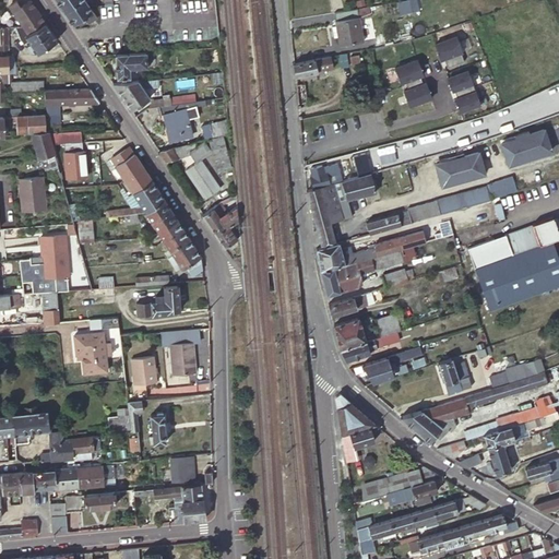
[(8,6),(22,26),(38,26),(44,22),(37,12),(33,6),(30,0),(27,0),(19,6),(15,0),(8,6)]
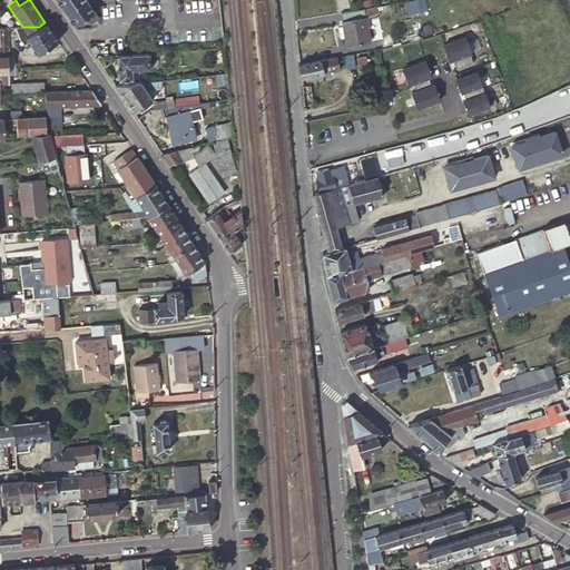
[(98,17),(87,0),(80,0),(71,3),(62,7),(71,20),(75,25),(86,18),(89,23),(98,17)]
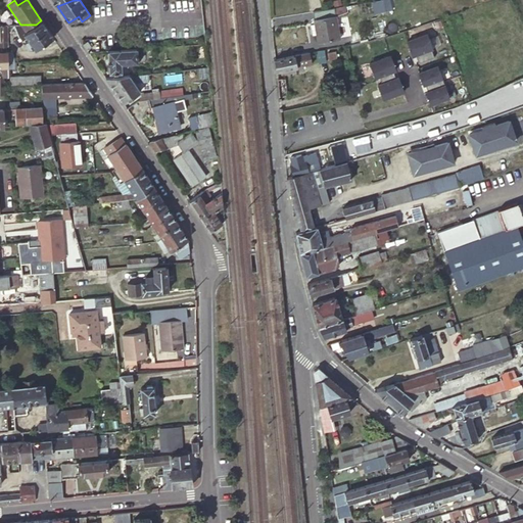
[(385,11),(382,0),(380,0),(372,2),(375,13),(385,11)]
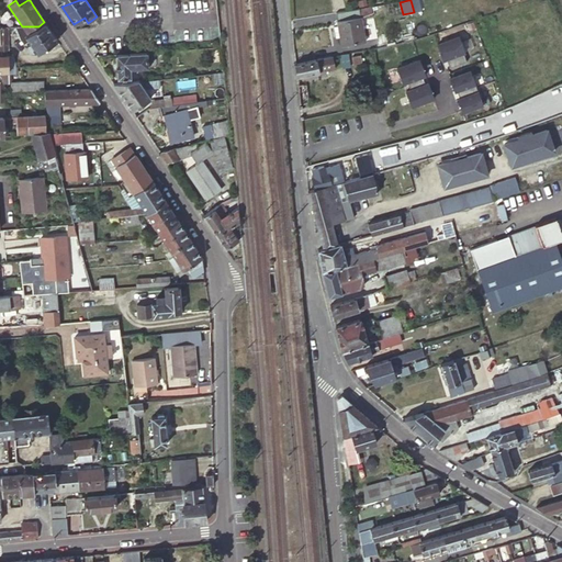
[(373,15),(372,7),(359,9),(360,9),(360,10),(363,10),(363,14),(360,14),(361,18),(373,15)]
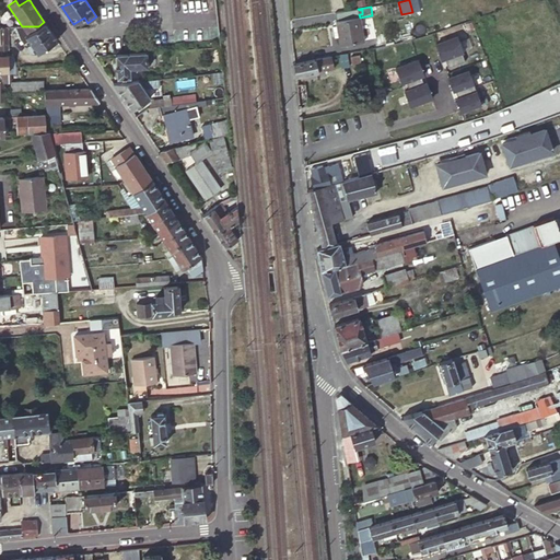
[(363,41),(360,18),(359,14),(362,14),(362,10),(359,10),(359,9),(358,9),(335,12),(340,45),(363,41)]
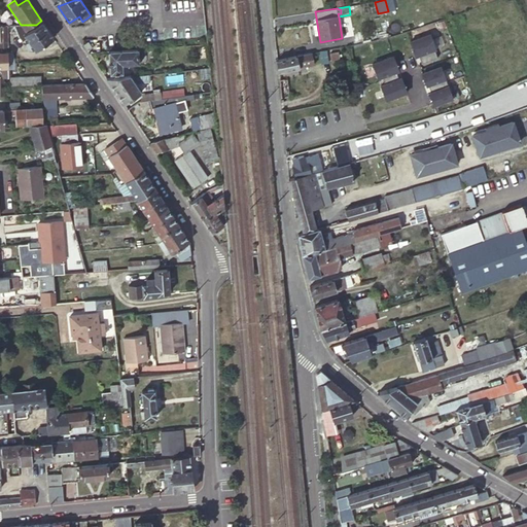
[(44,31),(47,29),(41,21),(36,25),(19,36),(22,40),(26,38),(28,41),(35,36),(44,31)]
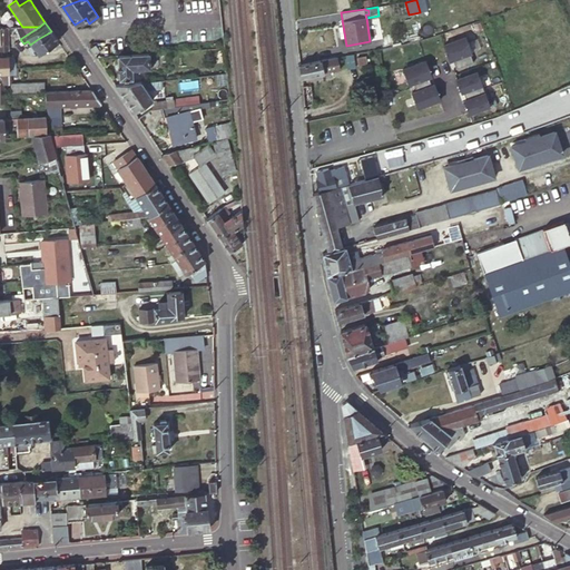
[(20,39),(39,27),(22,27),(17,27),(17,28),(16,29),(20,39)]
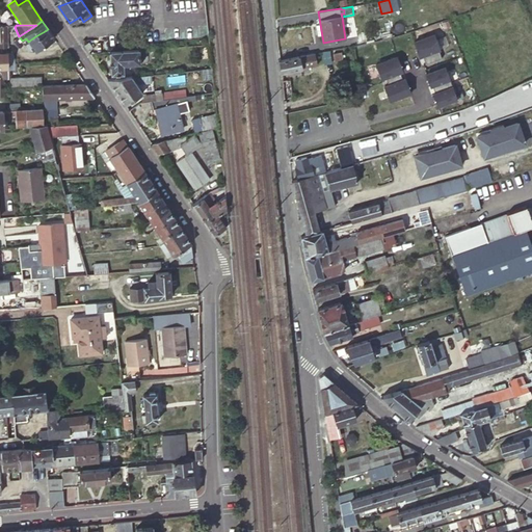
[(24,44),(28,50),(34,50),(53,37),(48,29),(45,31),(35,36),(28,42),(24,44)]
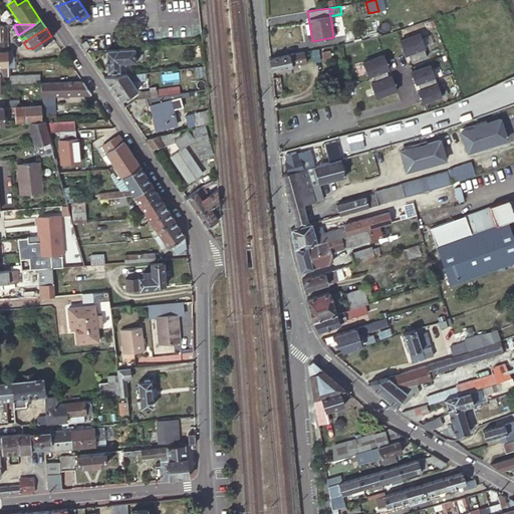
[(406,57),(426,49),(420,33),(400,40),(406,57)]
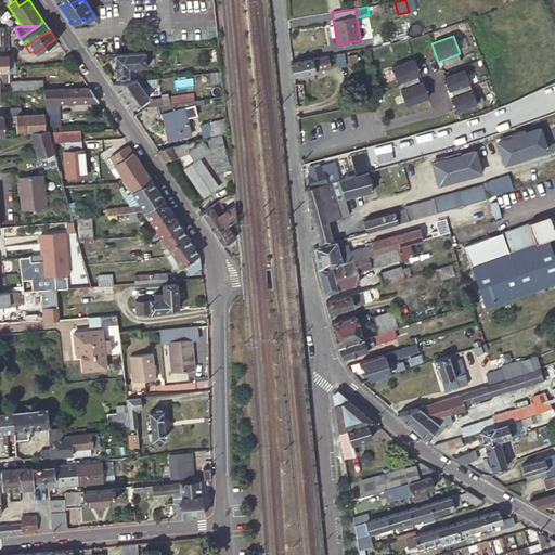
[(361,52),(361,49),(314,59),(292,63),(293,73),(293,77),(315,72),(315,71),(358,62),(356,53),(361,52)]
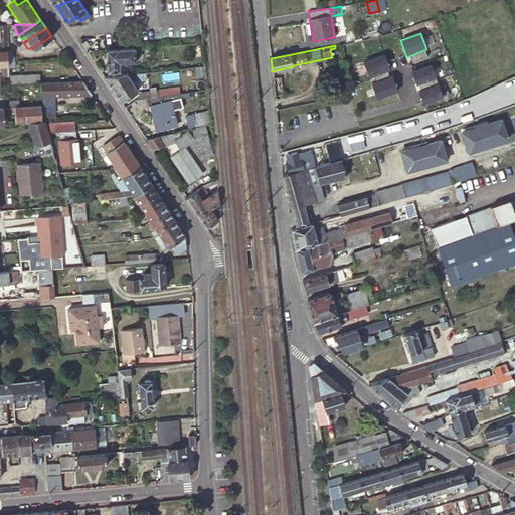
[(135,59),(134,48),(106,50),(107,72),(120,71),(119,62),(135,61),(135,59)]
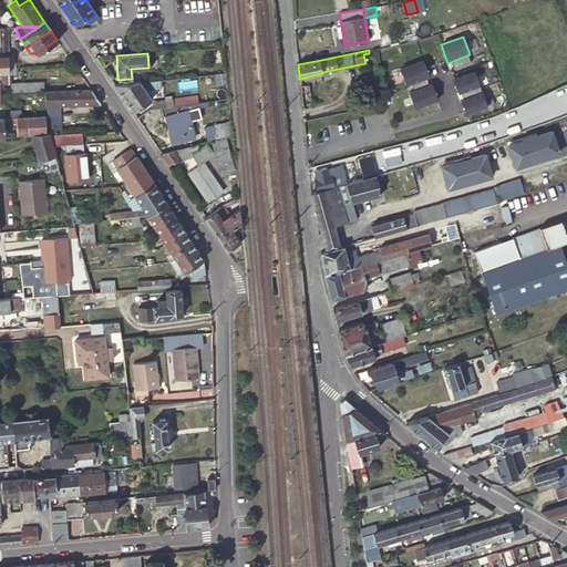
[(8,55),(0,55),(0,76),(3,78),(3,84),(8,84),(8,74),(14,74),(14,65),(13,57),(8,55)]
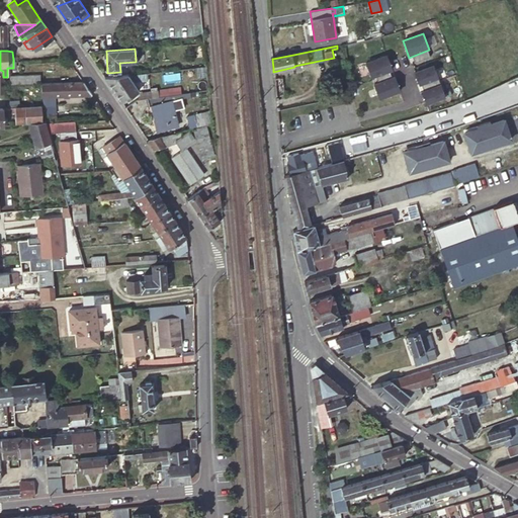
[(366,61),(370,80),(393,74),(387,56),(366,61)]
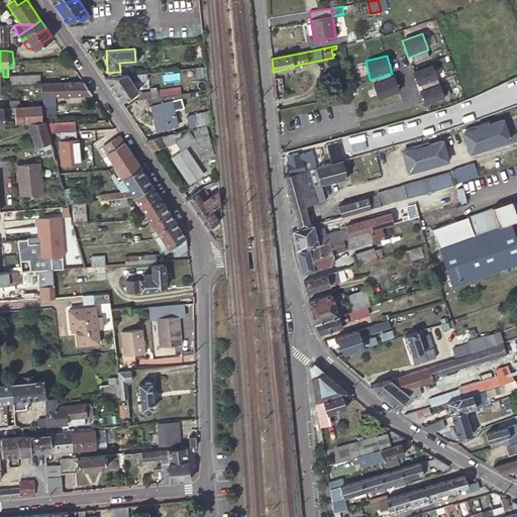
[(413,72),(427,107),(445,100),(432,65),(413,72)]
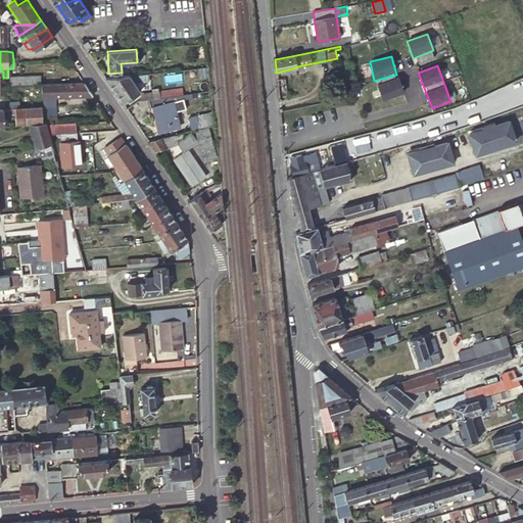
[(9,80),(9,85),(41,84),(40,75),(9,76),(9,80)]
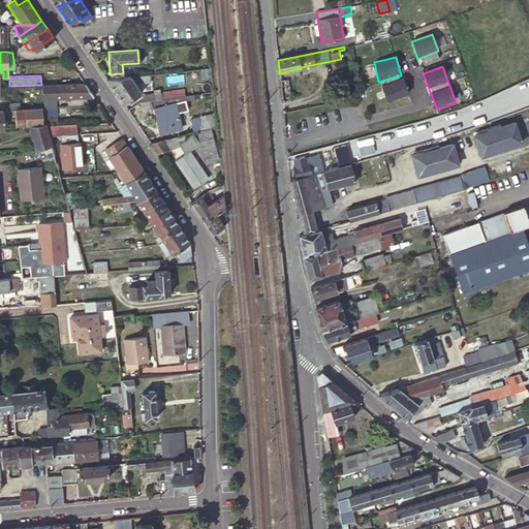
[(144,82),(141,75),(106,79),(115,90),(124,104),(142,92),(136,85),(144,82)]
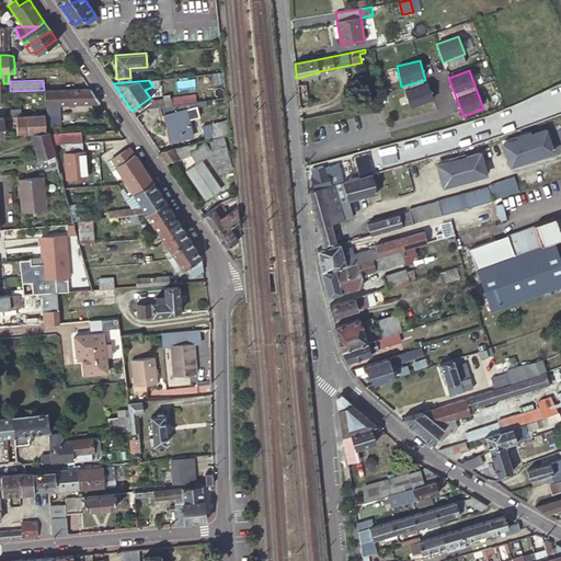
[(411,110),(434,101),(427,82),(404,91),(411,110)]
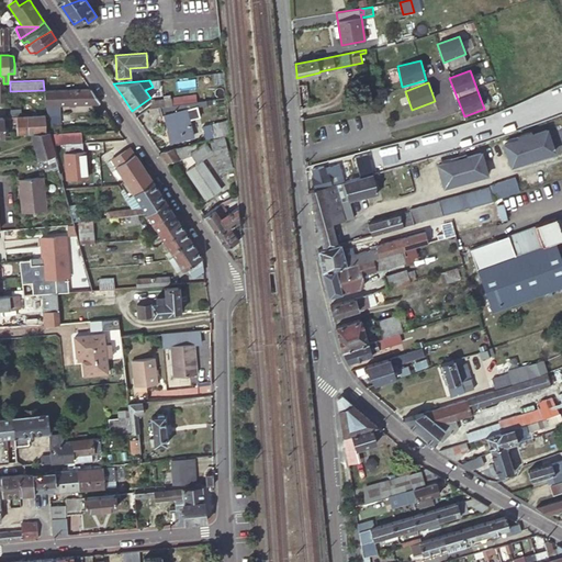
[(306,85),(298,86),(299,101),(299,104),(308,103),(306,85)]
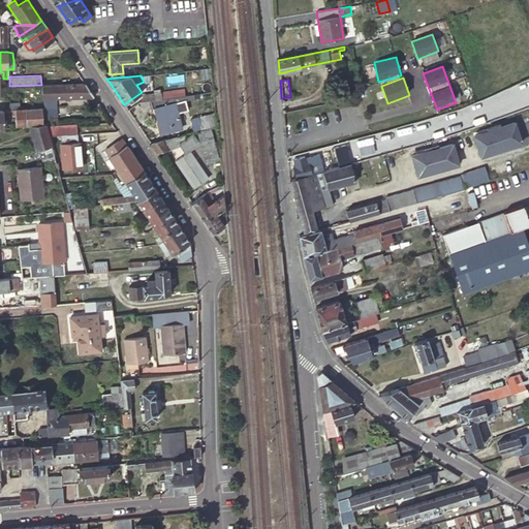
[(58,84),(41,85),(42,97),(47,115),(57,115),(56,97),(73,97),(93,97),(85,83),(73,84),(58,84)]
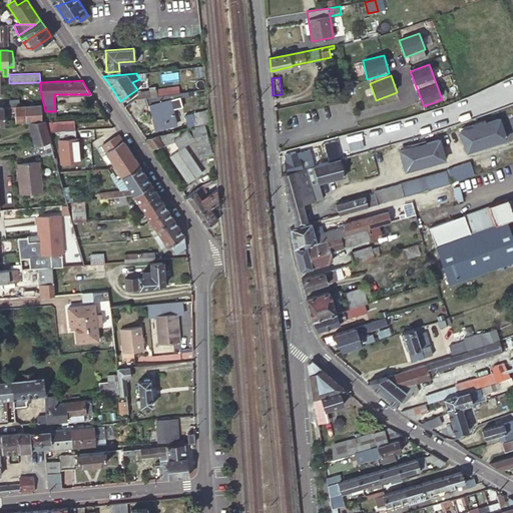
[(168,95),(179,93),(178,86),(148,90),(149,97),(168,95)]
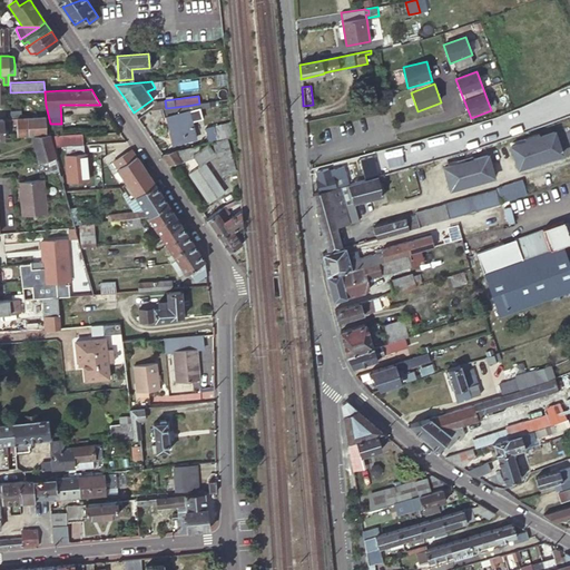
[(151,102),(151,110),(161,108),(166,108),(165,100),(151,102)]
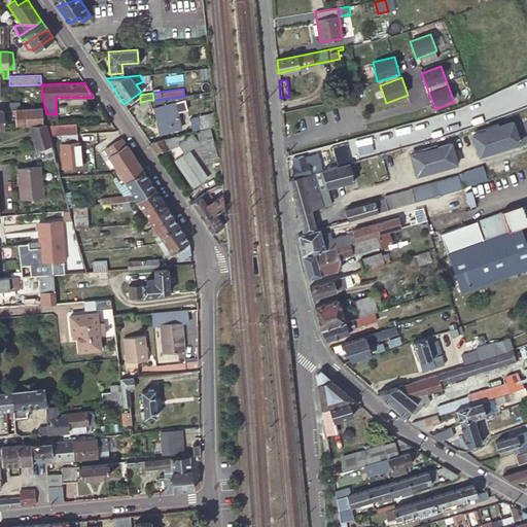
[(174,103),(173,98),(153,100),(149,100),(151,108),(154,108),(161,133),(180,128),(177,112),(187,110),(184,100),(174,103)]
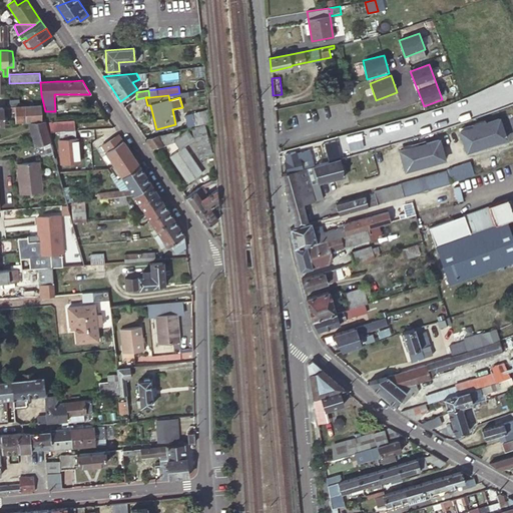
[(18,101),(7,102),(7,106),(14,106),(15,111),(15,115),(15,121),(24,121),(31,120),(31,114),(42,114),(40,107),(38,100),(18,101)]
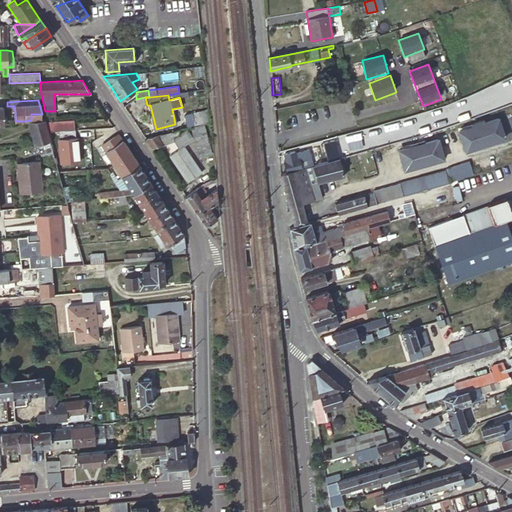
[(3,106),(0,106),(0,124),(2,124),(15,124),(15,121),(15,115),(9,115),(9,121),(4,122),(3,106)]
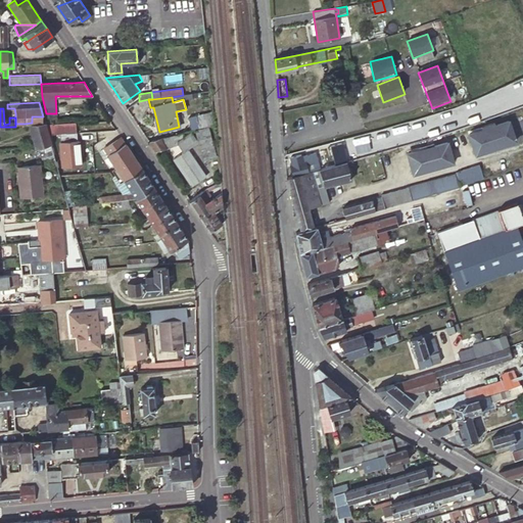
[(214,122),(212,112),(188,119),(191,131),(194,130),(214,125),(214,122)]
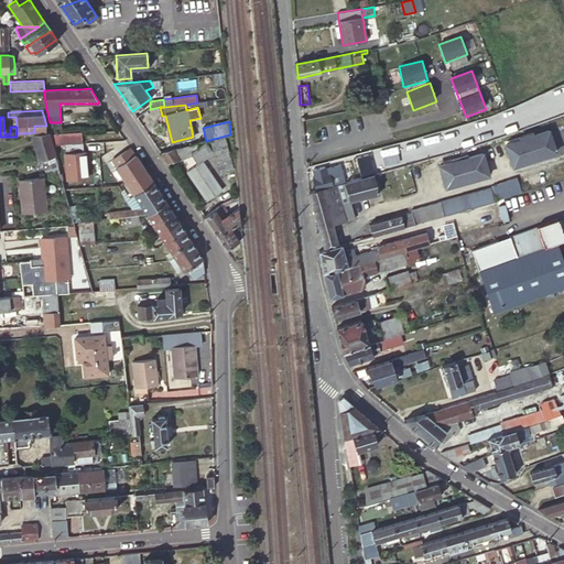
[(503,142),(512,170),(559,155),(550,128),(503,142)]
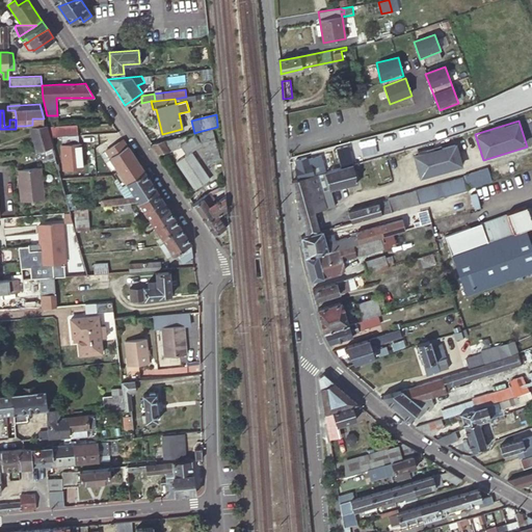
[(49,136),(46,127),(45,125),(32,125),(25,126),(25,127),(29,127),(35,151),(37,151),(51,147),(50,142),(49,136)]
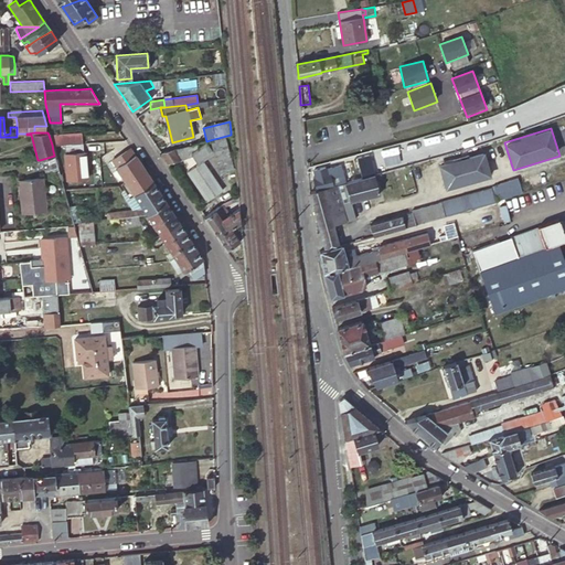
[(63,134),(64,144),(82,144),(81,132),(77,132),(63,134)]
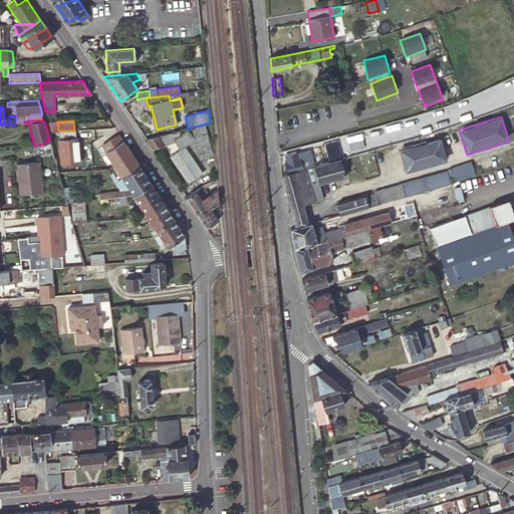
[(414,121),(401,125),(404,135),(416,131),(414,121)]
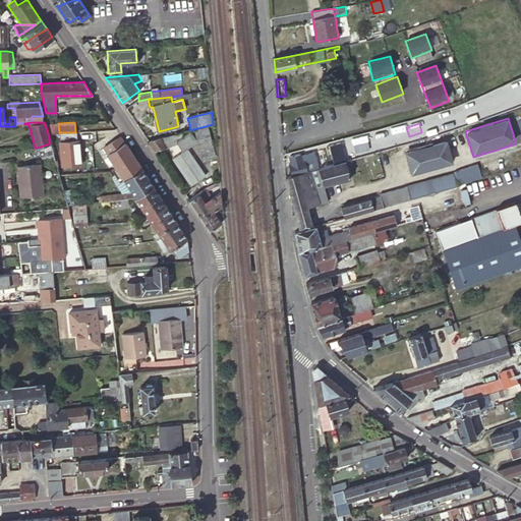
[(214,135),(213,124),(193,129),(201,160),(215,157),(210,136),(214,135)]
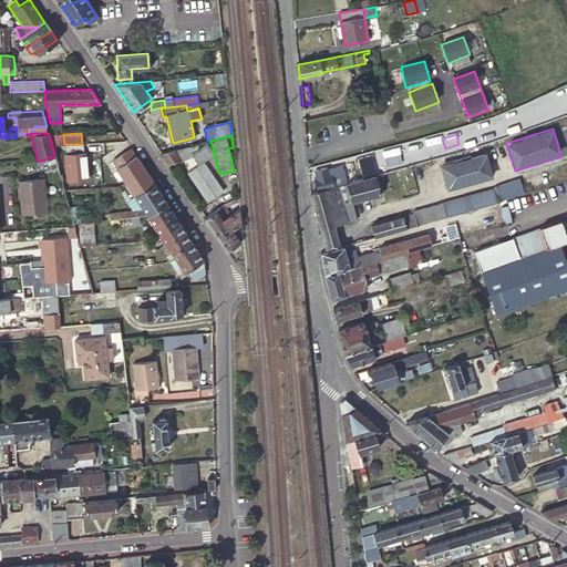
[(213,155),(205,142),(179,148),(161,153),(168,164),(194,157),(198,165),(202,163),(213,155)]
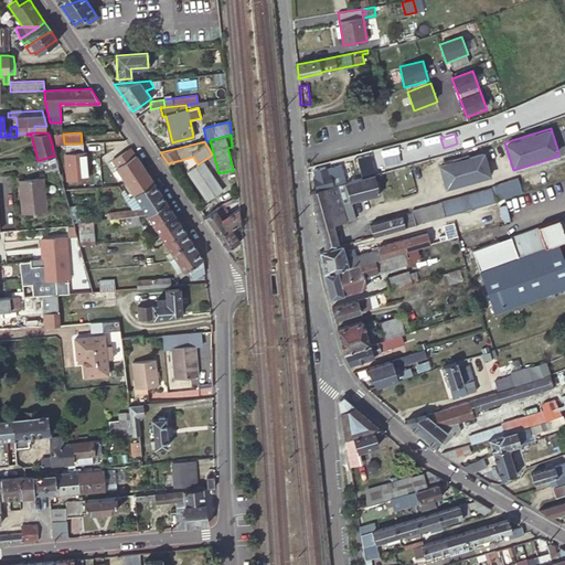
[(412,155),(407,142),(383,149),(386,162),(412,155)]
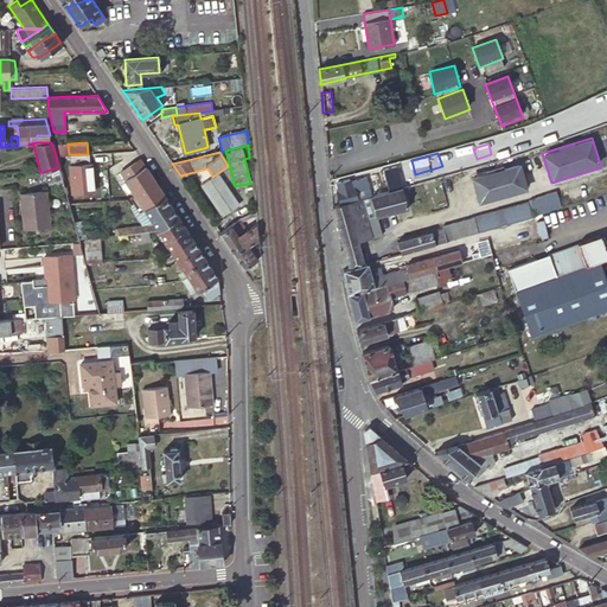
[(88,154),(69,154),(70,165),(69,165),(70,193),(91,192),(89,163),(88,163),(88,154)]
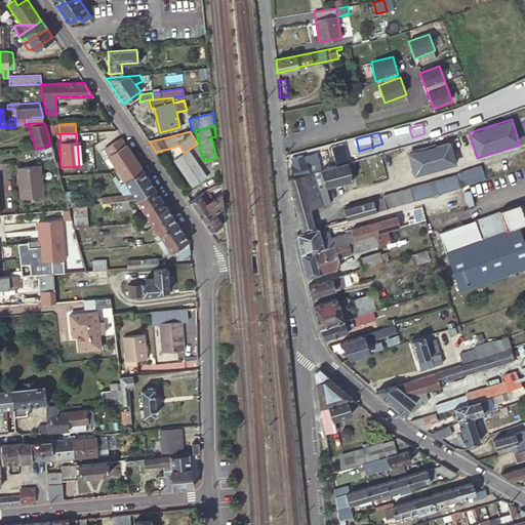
[(119,173),(136,162),(120,137),(109,146),(104,149),(108,156),(116,169),(119,173)]
